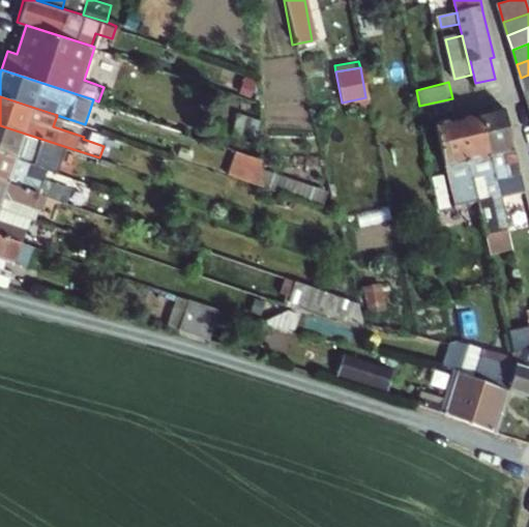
[(505,107),(482,113),(497,178),(509,175),(513,192),(525,188),(505,107)]
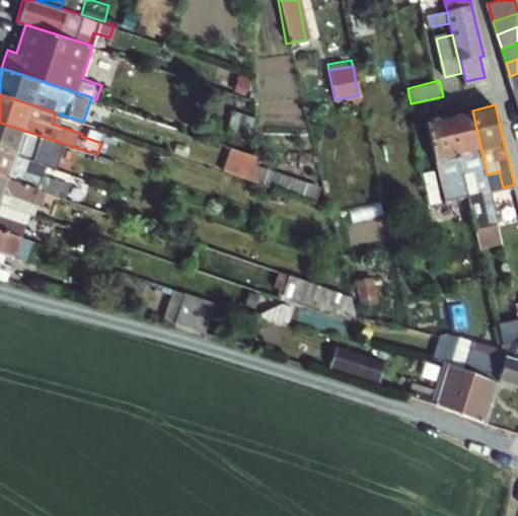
[(472,111),(449,116),(464,179),(469,200),(481,198),(491,243),(502,240),(487,174),(472,111)]
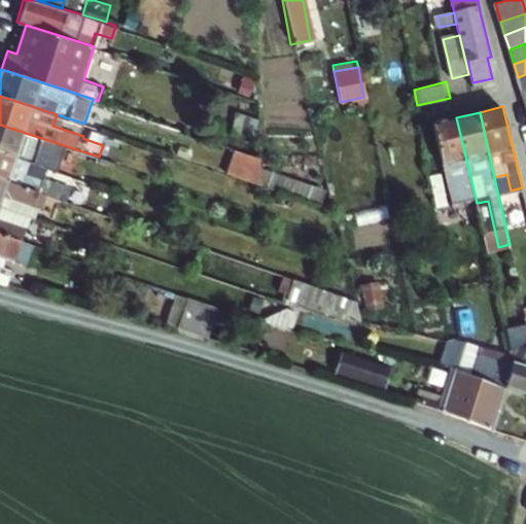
[(471,182),(456,117),(433,124),(449,187),(471,182)]
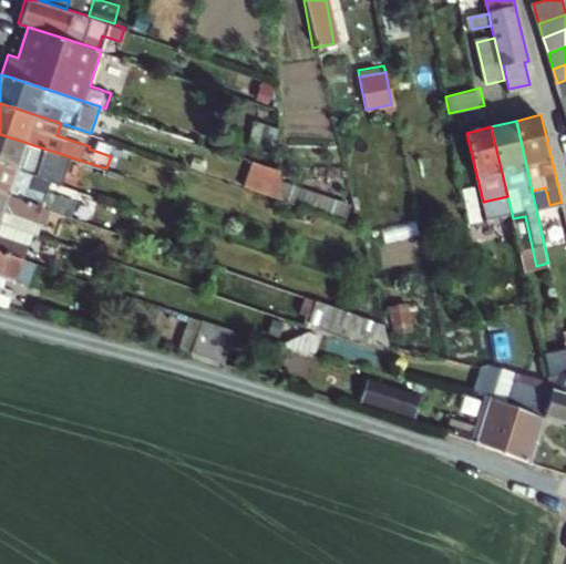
[(0,134),(0,162),(38,174),(43,176),(47,165),(80,176),(85,162),(0,134)]
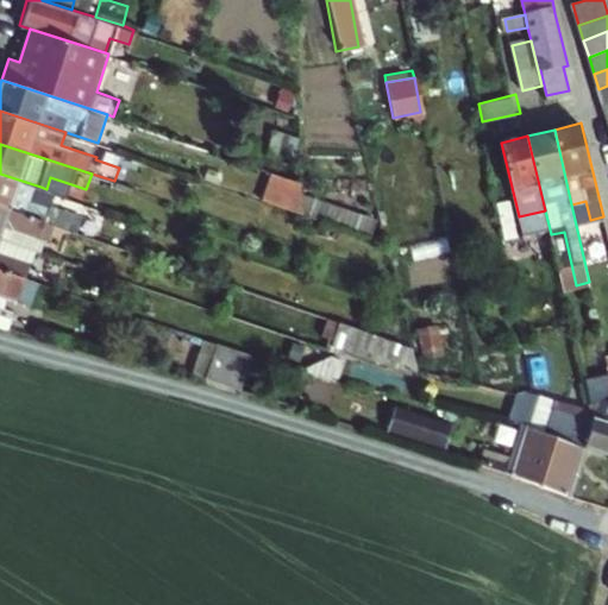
[(0,174),(0,206),(46,221),(54,224),(63,227),(68,212),(36,200),(41,187),(0,174)]
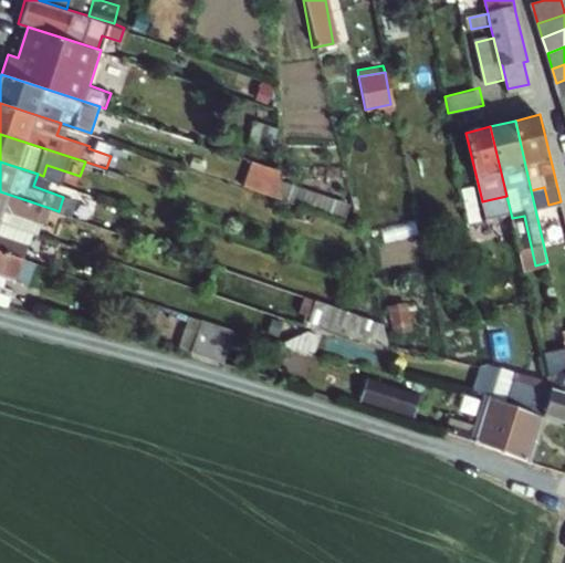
[(281,166),(271,163),(262,187),(283,194),(281,166)]
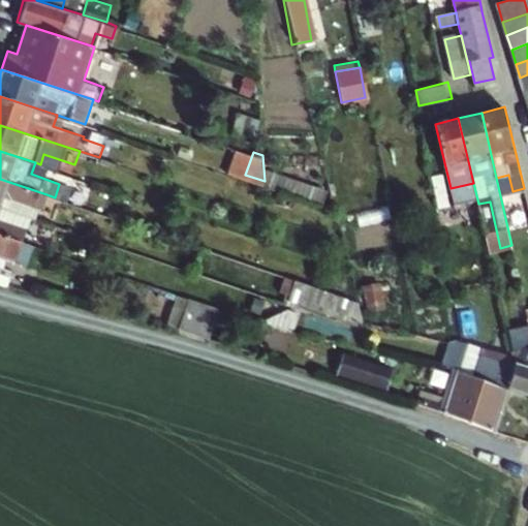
[(440,174),(433,176),(437,197),(444,195),(440,174)]
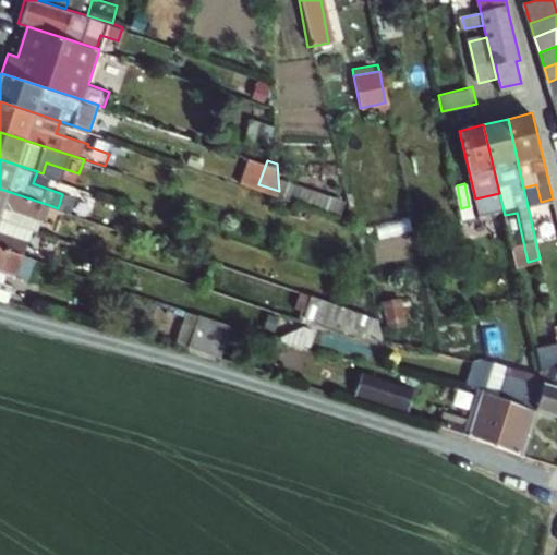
[(0,218),(34,229),(43,203),(0,189),(0,218)]
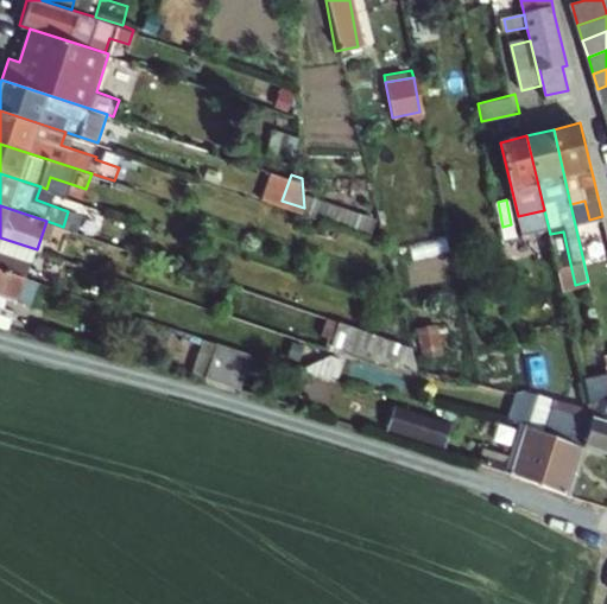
[(32,261),(37,249),(0,237),(0,266),(39,279),(45,265),(32,261)]
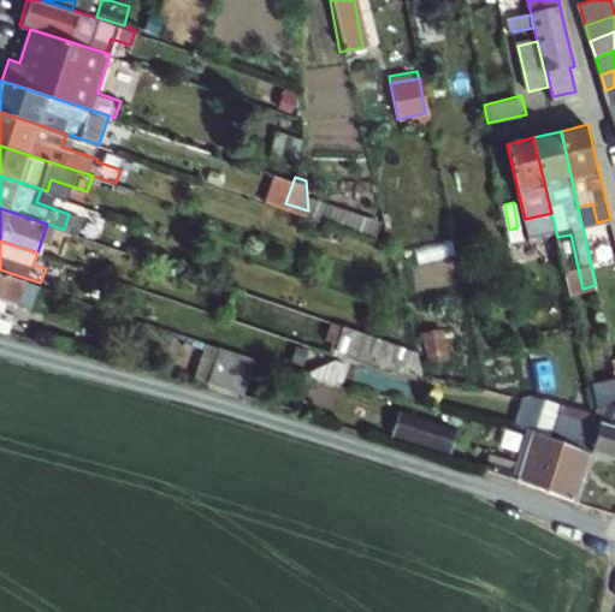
[(40,283),(0,269),(0,328),(10,332),(18,306),(30,310),(40,283)]
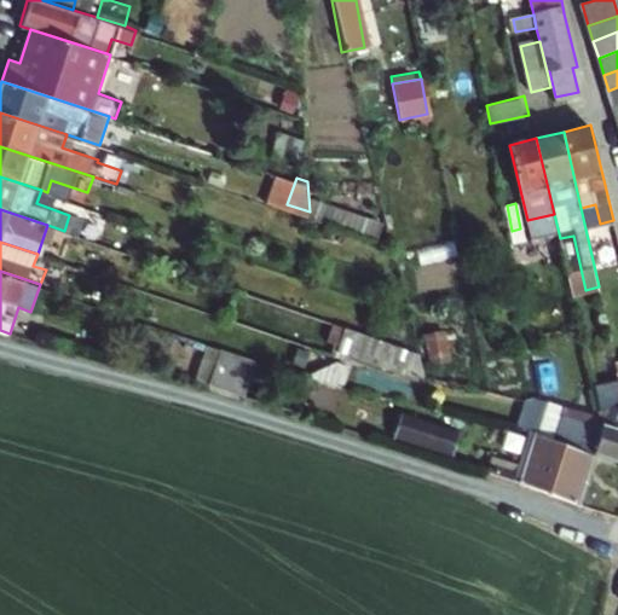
[(365,352),(404,370),(414,349),(375,331),(365,352)]
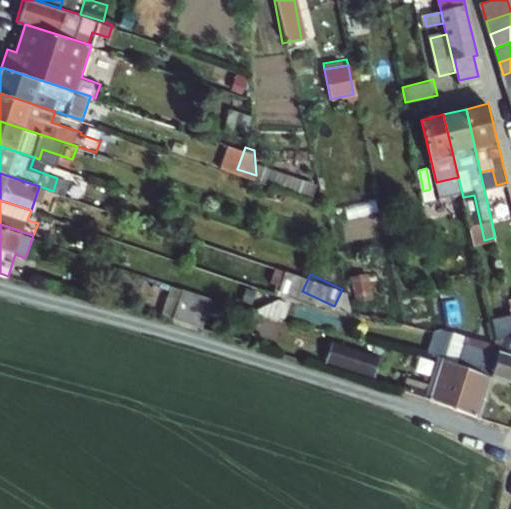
[(188,284),(175,280),(163,315),(176,318),(188,284)]
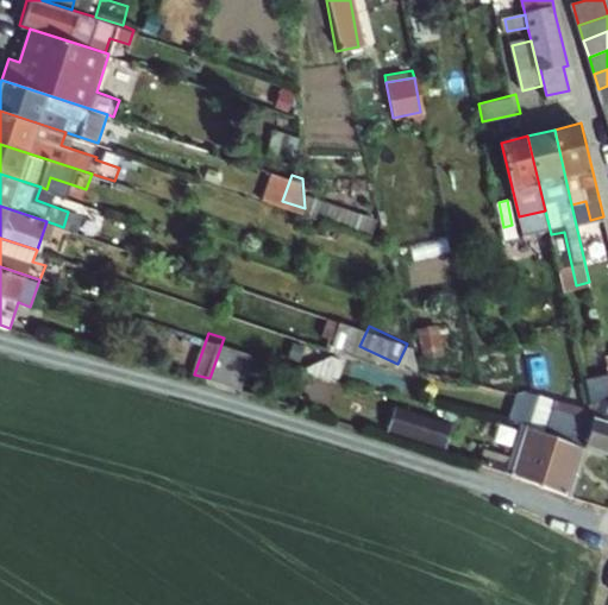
[(257,347),(224,338),(210,378),(239,388),(243,389),(243,386),(257,347)]
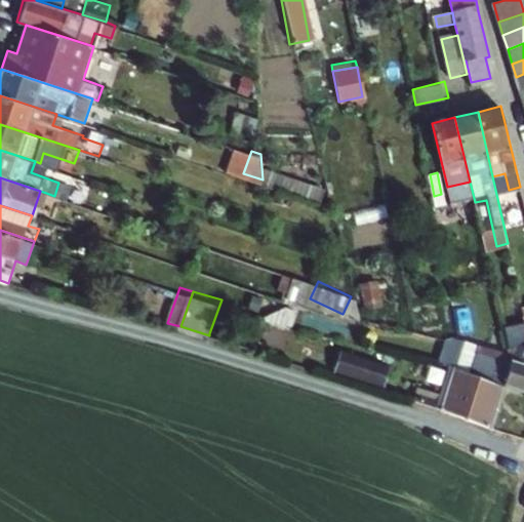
[(513,342),(523,340),(523,320),(511,322),(513,342)]
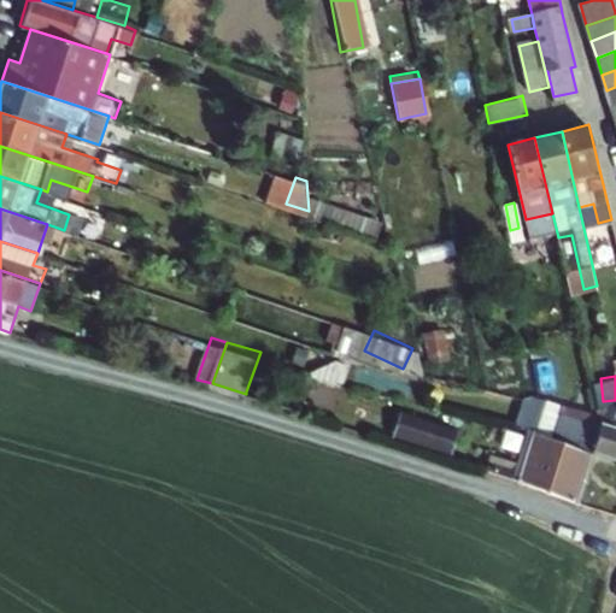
[(561,410),(546,406),(537,434),(541,435),(552,438),(594,452),(615,459),(615,430),(598,425),(592,428),(559,418),(561,410)]
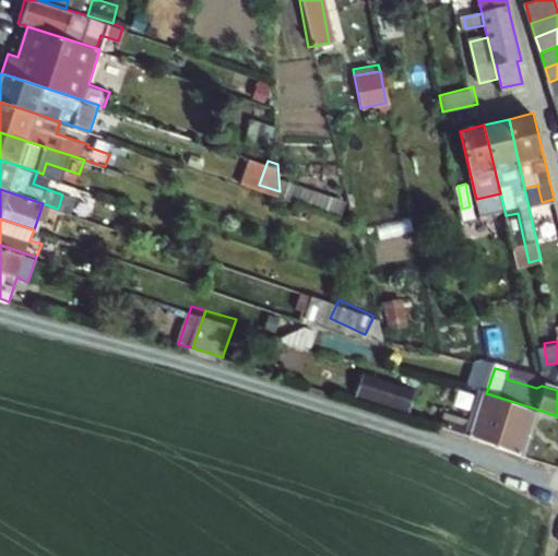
[(416,388),(364,369),(357,388),(410,406),(416,388)]
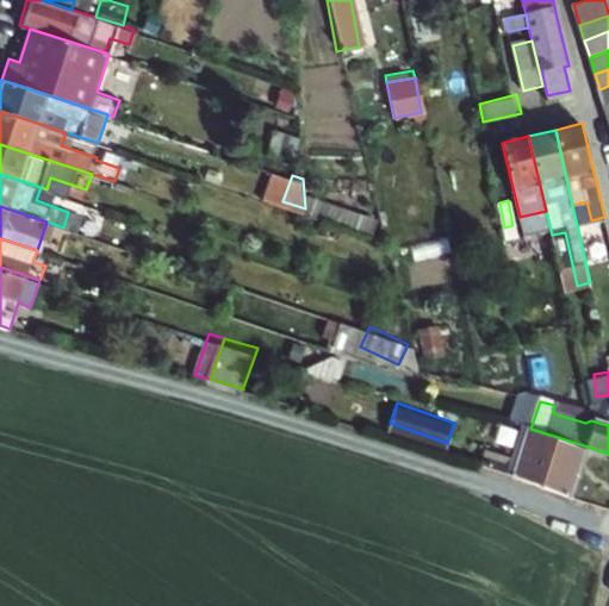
[(528,429),(511,475),(528,481),(571,497),(572,493),(576,493),(579,492),(583,489),(584,486),(584,482),(584,479),(582,476),(579,474),(588,447),(546,433),(535,430),(528,429)]
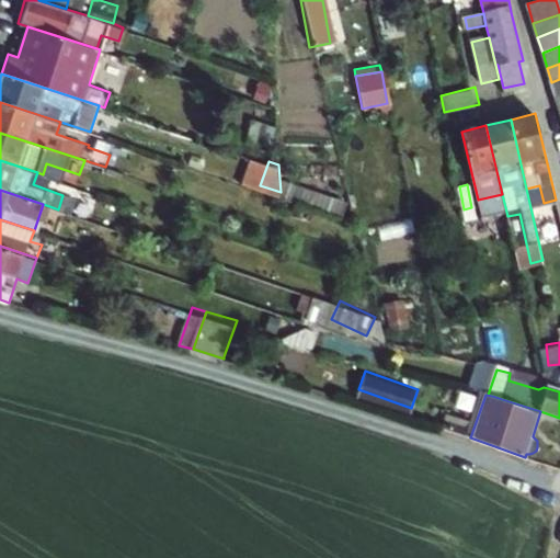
[(445,419),(443,428),(466,435),(468,426),(445,419)]
